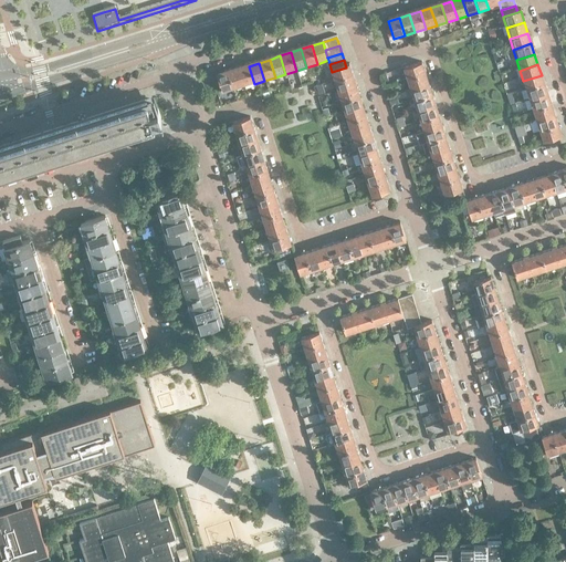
[(426,76),(422,65),(404,71),(407,82),(426,76)]
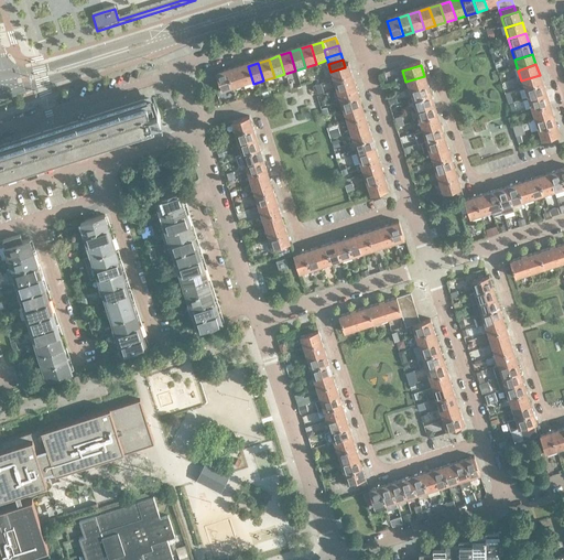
[(253,84),(248,66),(237,70),(242,87),(253,84)]
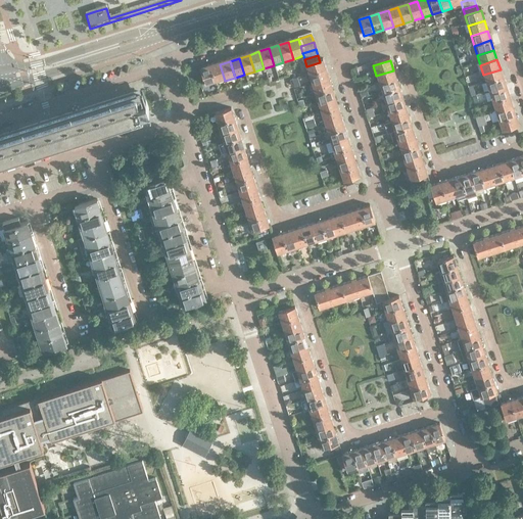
[(326,72),(323,61),(320,62),(306,66),(310,77),(326,72)]
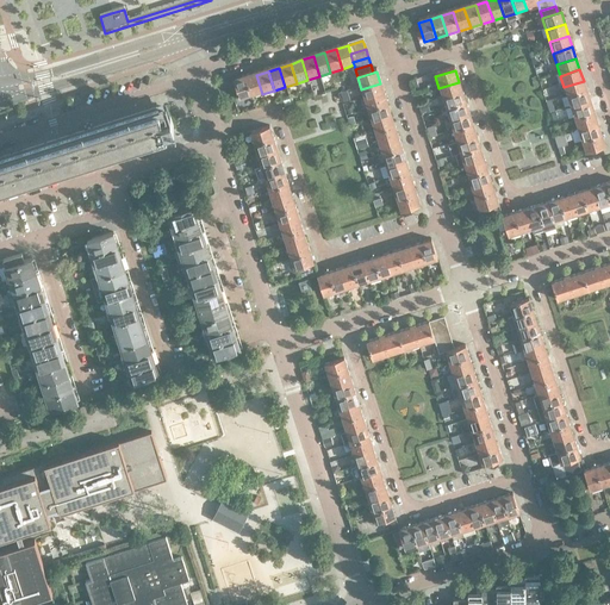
[(262,94),(256,75),(246,79),(251,98),(262,94)]
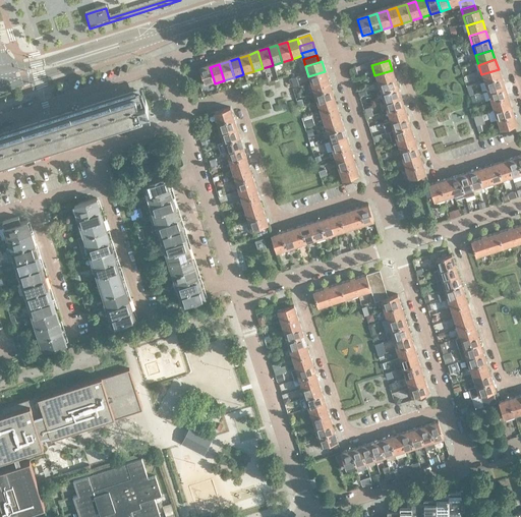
[(215,83),(210,67),(199,70),(205,87),(215,83)]
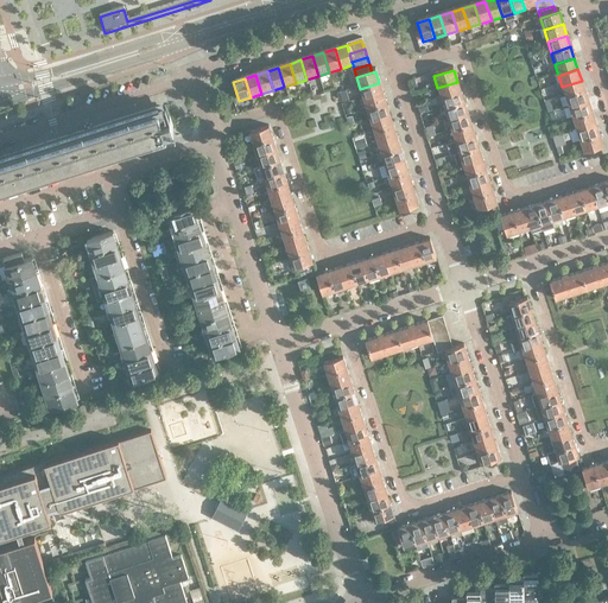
[(586,91),(582,81),(562,87),(565,99),(586,91)]
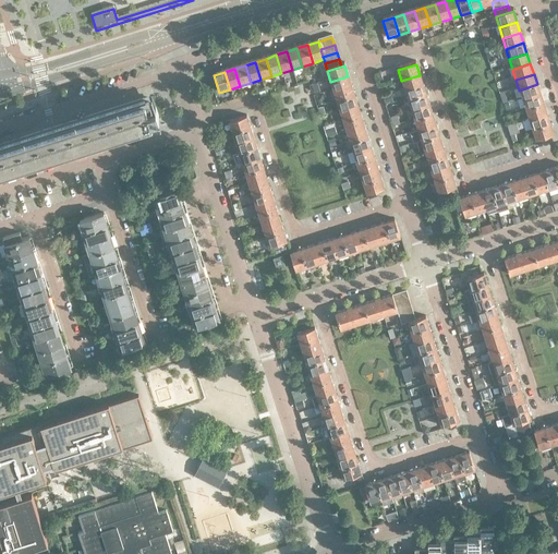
[(423,85),(420,75),(401,81),(405,91),(423,85)]
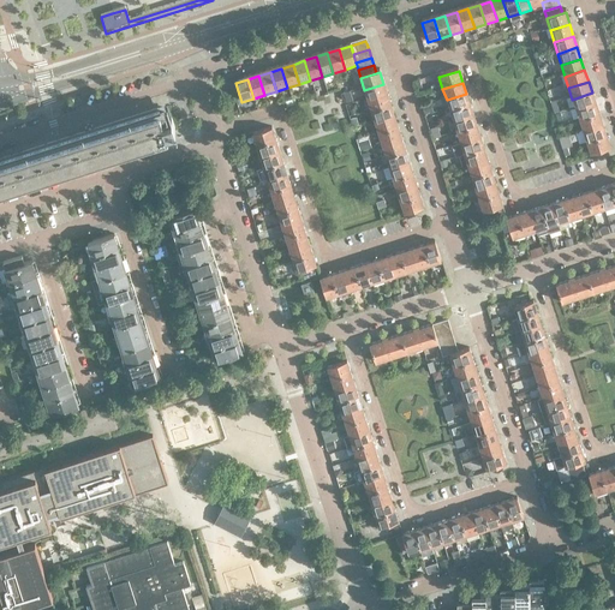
[(387,96),(383,84),(364,90),(368,102),(387,96)]
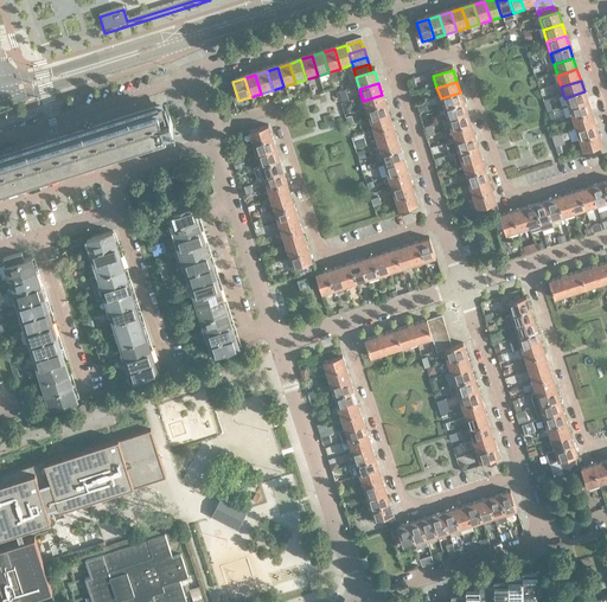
[(588,103),(585,91),(564,98),(568,109),(588,103)]
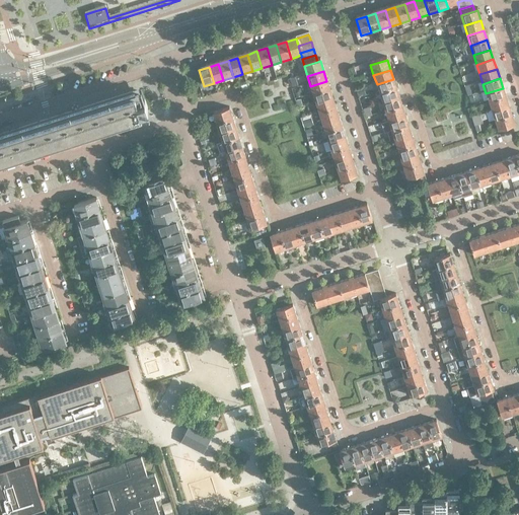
[(396,89),(393,79),(377,84),(380,94),(396,89)]
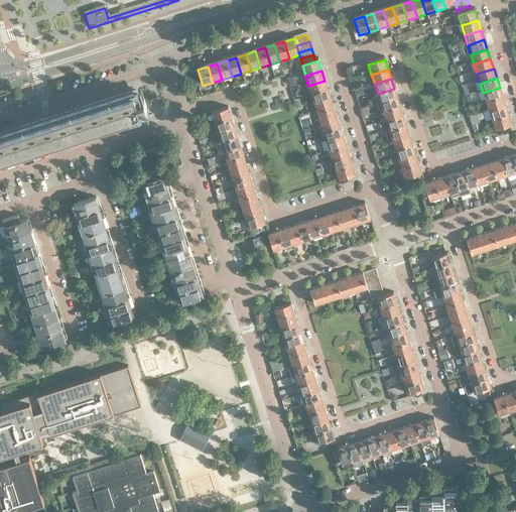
[(328,90),(325,81),(308,86),(311,95),(328,90)]
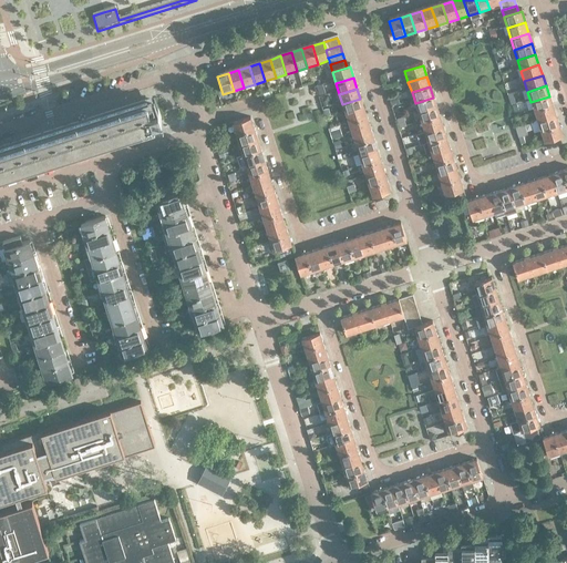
[(553,106),(549,96),(531,102),(535,113),(553,106)]
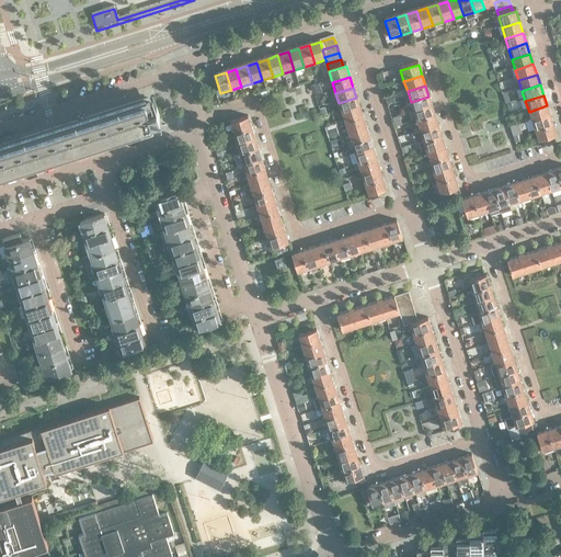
[(432,106),(428,97),(411,102),(414,112),(432,106)]
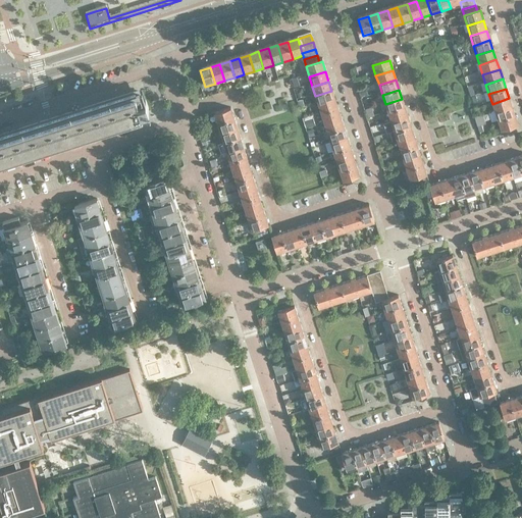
[(334,101),(331,91),(315,96),(318,106),(334,101)]
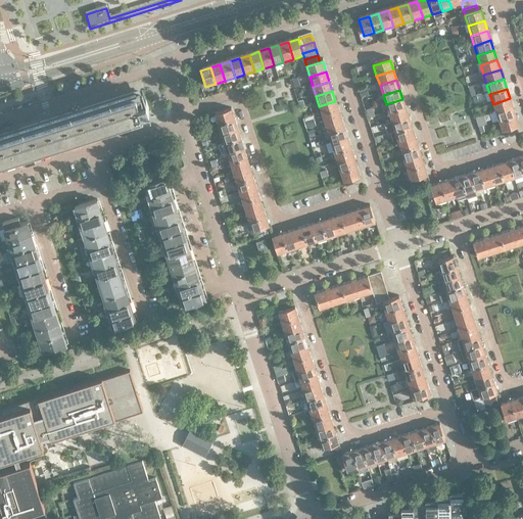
[(0,171),(137,127),(135,119),(142,116),(142,113),(149,111),(143,93),(0,138),(0,171)]
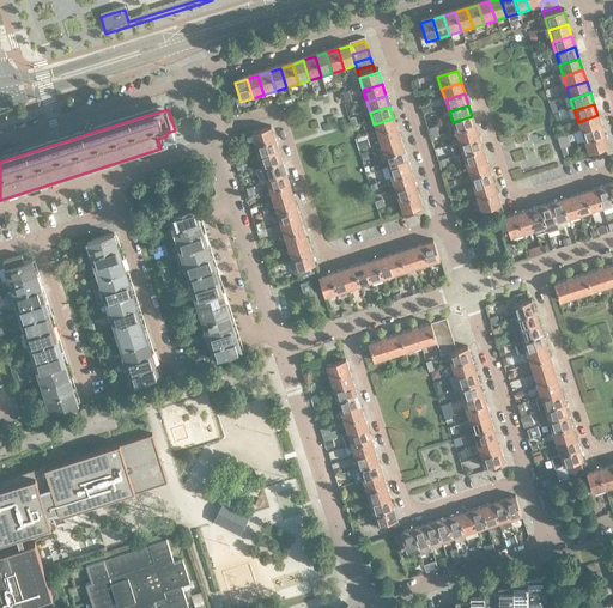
[(601,127),(598,115),(578,122),(582,133),(601,127)]
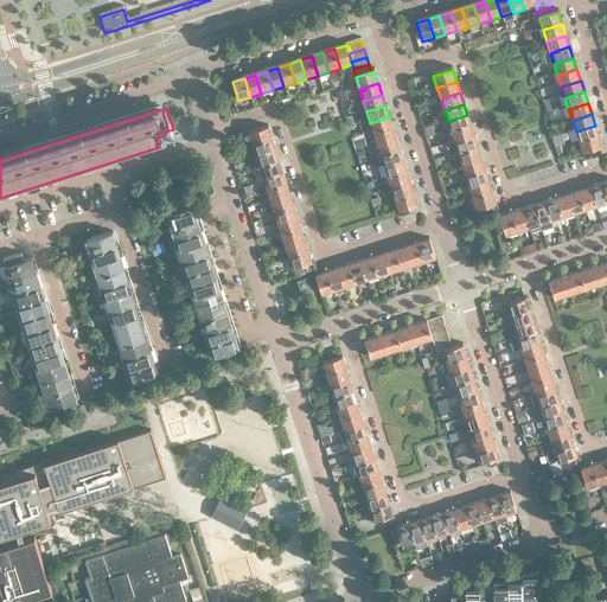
[(471,127),(467,115),(448,121),(452,133),(471,127)]
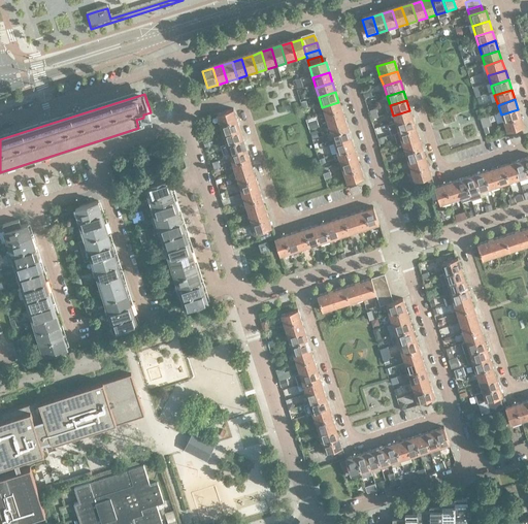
[(341,111),(338,102),(322,107),(325,117),(341,111)]
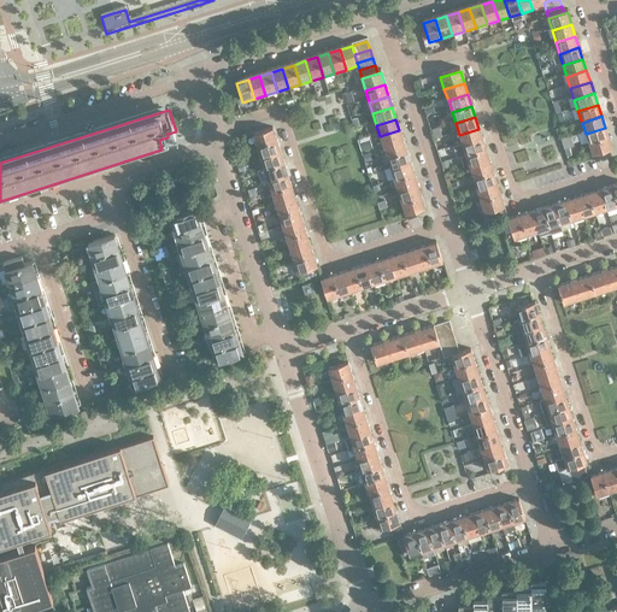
[(609,139),(605,128),(586,134),(589,146),(609,139)]
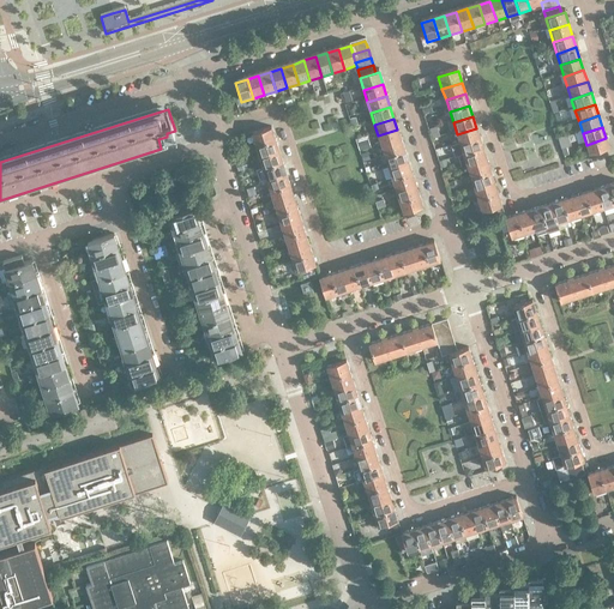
[(480,139),(476,128),(457,134),(461,145),(480,139)]
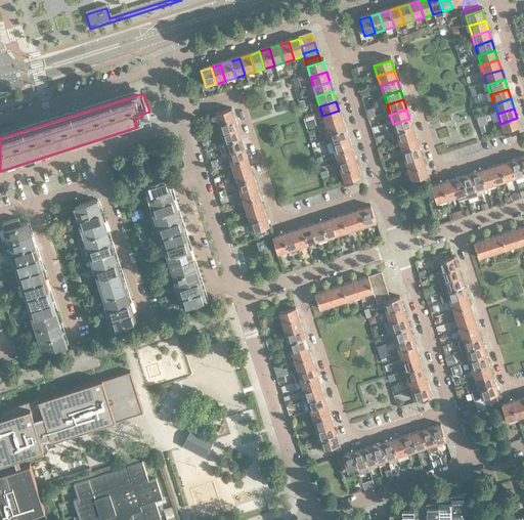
[(342,121),(339,111),(322,116),(325,126),(342,121)]
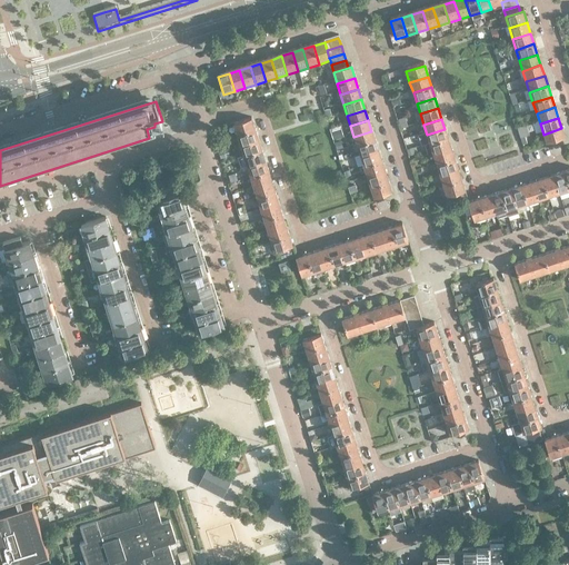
[(255,131),(251,121),(233,127),(237,138),(255,131)]
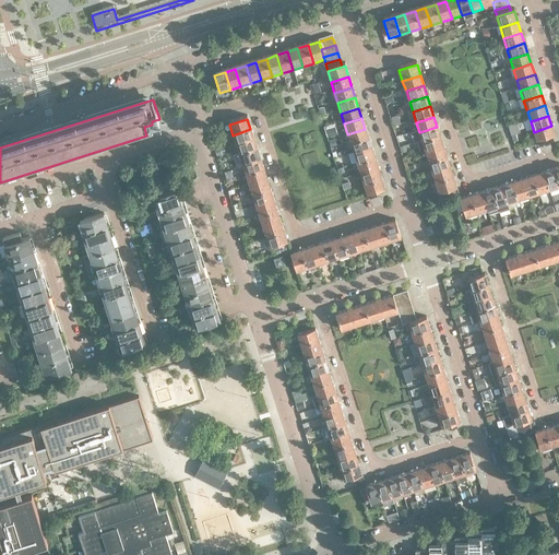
[(555,137),(551,126),(534,132),(537,142),(555,137)]
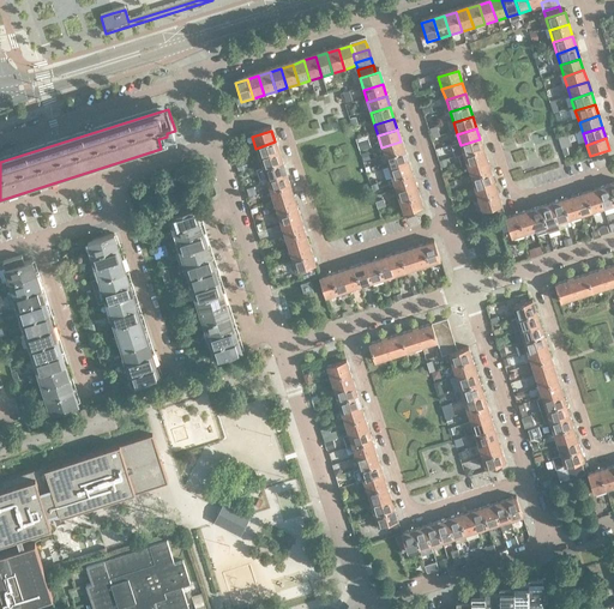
[(483,151),(480,139),(461,145),(464,157),(483,151)]
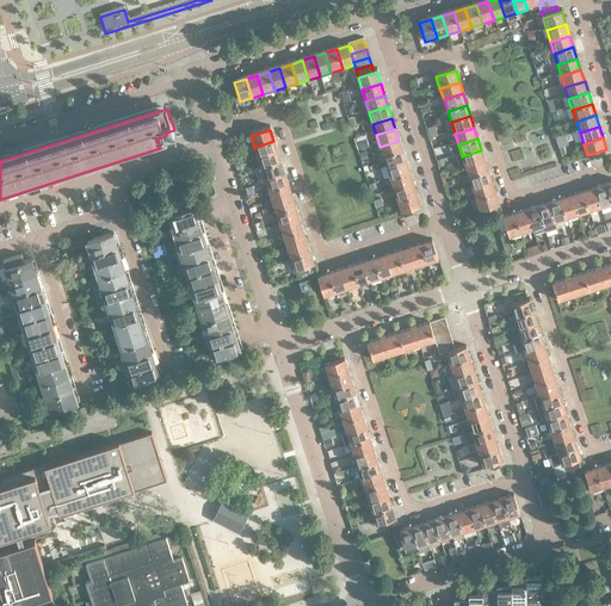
[(277,153),(273,141),(254,148),(258,159),(277,153)]
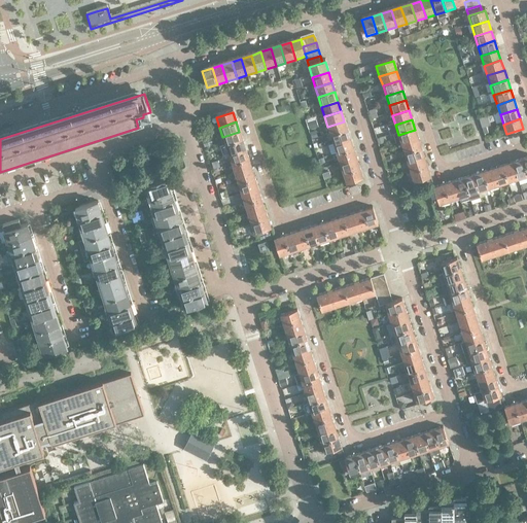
[(347,131),(344,121),(327,127),(330,136),(347,131)]
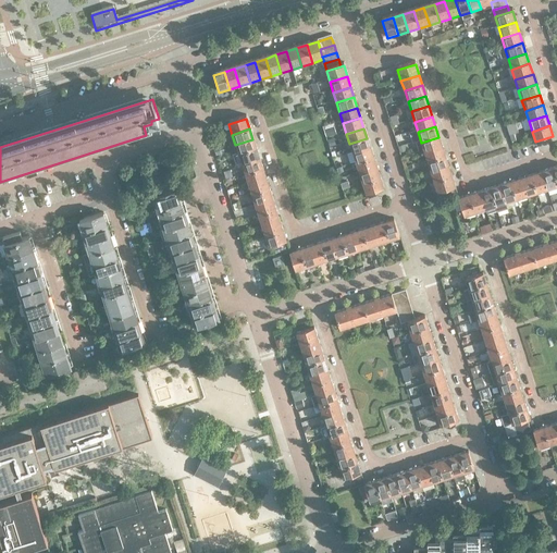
[(442,147),(438,137),(421,143),(424,152),(442,147)]
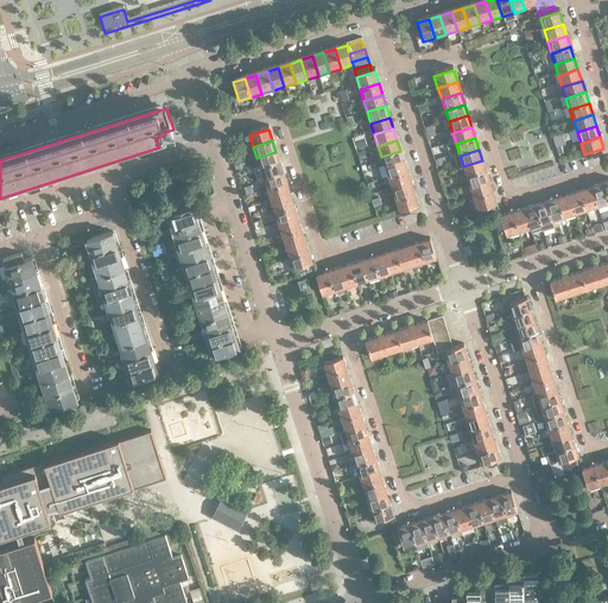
[(404,163),(400,151),(381,157),(385,169),(404,163)]
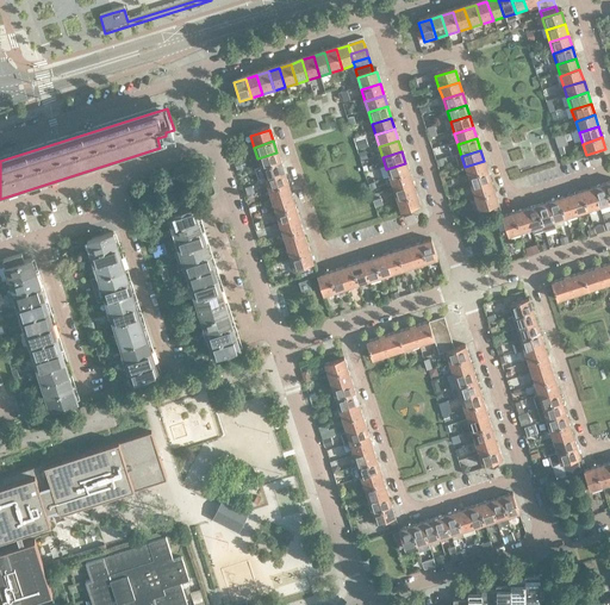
[(281,163),(277,153),(257,158),(261,170),(281,163)]
